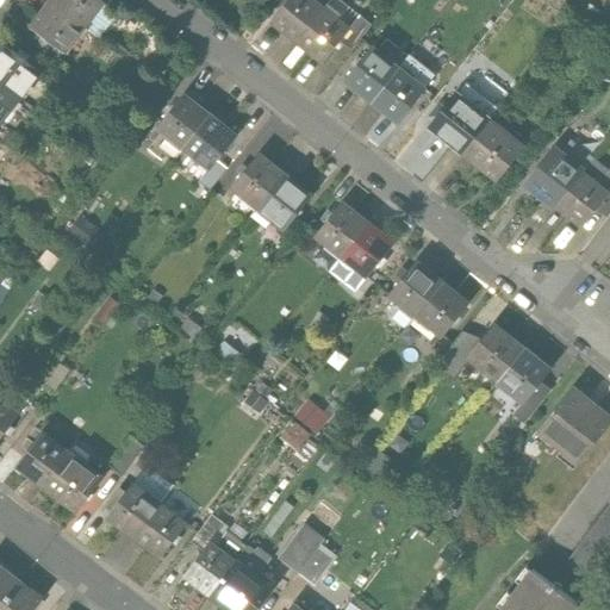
[(62,51),(81,26),(45,0),(26,25),(62,51)]
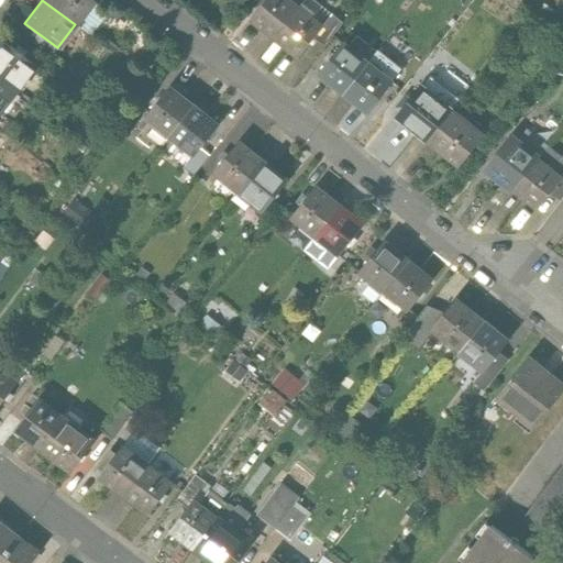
[(88,0),(42,0),(75,24),(91,2),(88,0)]
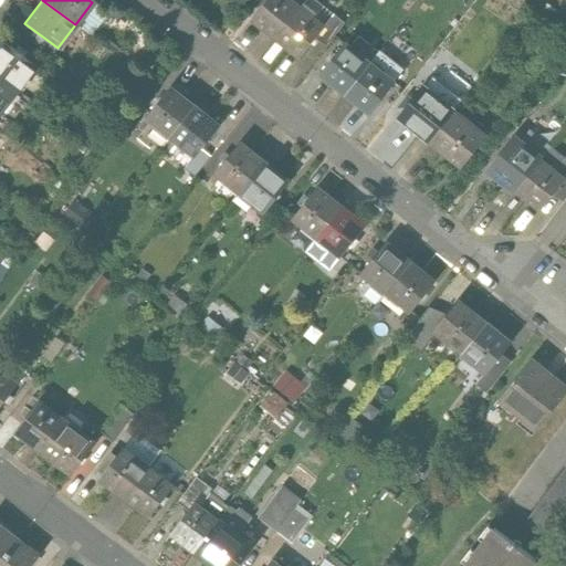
[(269,0),(253,22),(276,40),(301,9),(290,0),(269,0)]
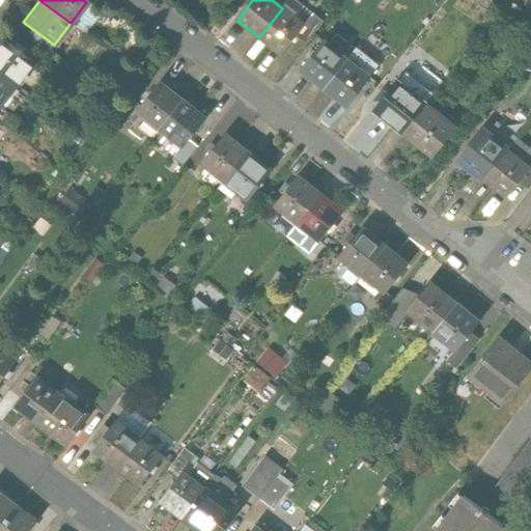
[(466,0),(484,12),(488,5),(493,0),(466,0)]
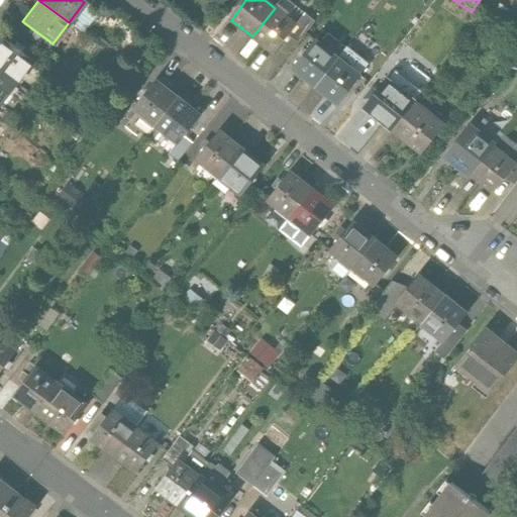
[(480,0),(476,5),(489,14),(498,0),(480,0)]
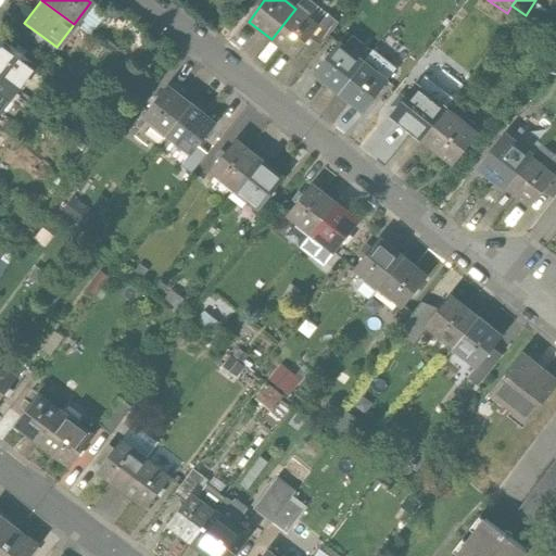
[(318,26),(295,9),(272,39),(294,58),(310,38),(318,26)]
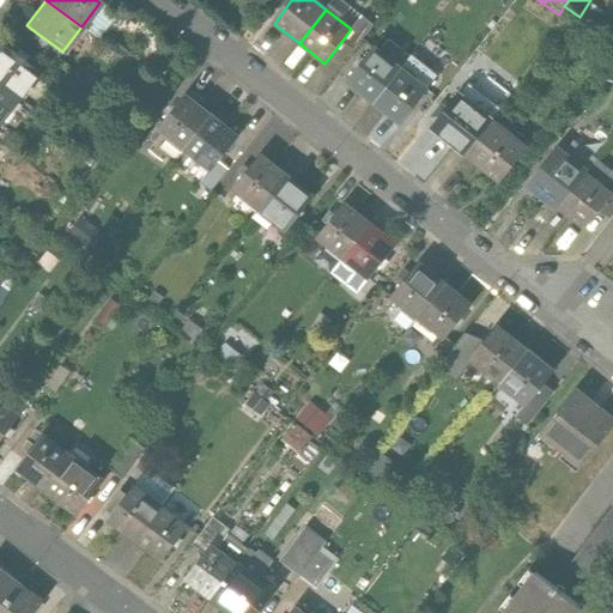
[(362,17),(351,29),(341,42),(352,52),(372,25),(362,17)]
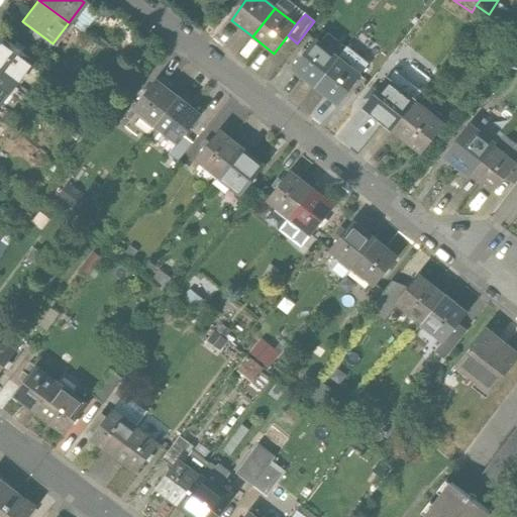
[(2,37),(0,40),(0,67),(17,80),(32,61),(2,37)]
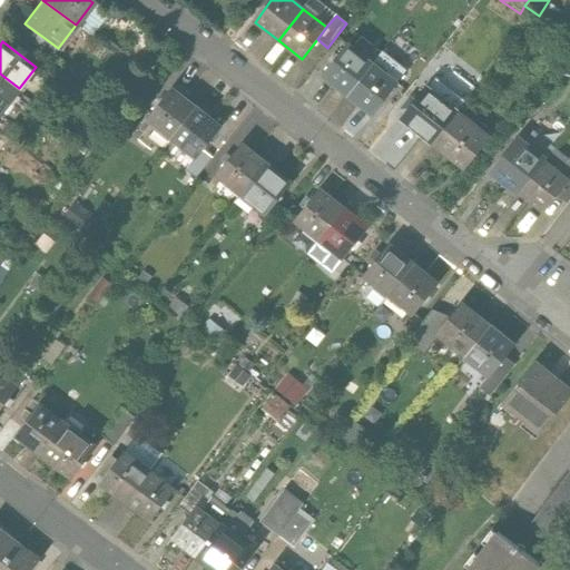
[(322,76),(346,95),(372,62),(347,43),(322,76)]
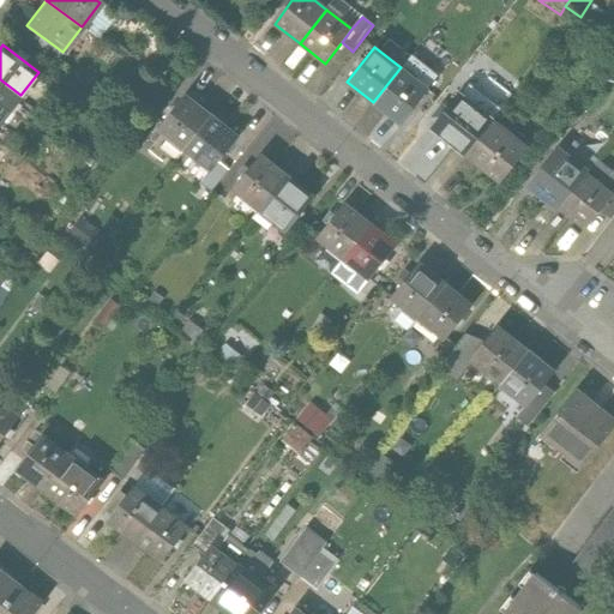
[(427,89),(401,67),(373,102),(399,124),(427,89)]
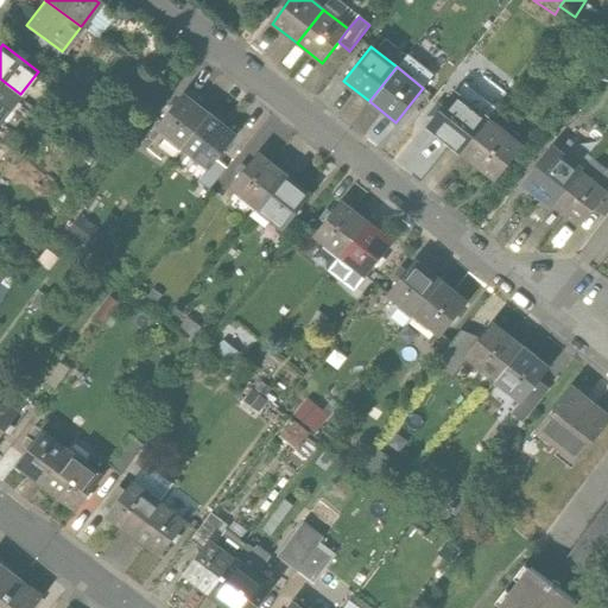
[(0,121),(20,94),(0,78),(0,121)]
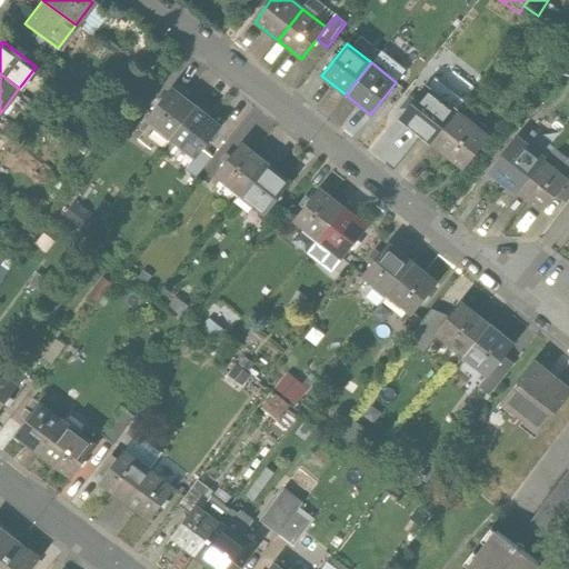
[(401,120),(432,145),(457,113),(426,89),(401,120)]
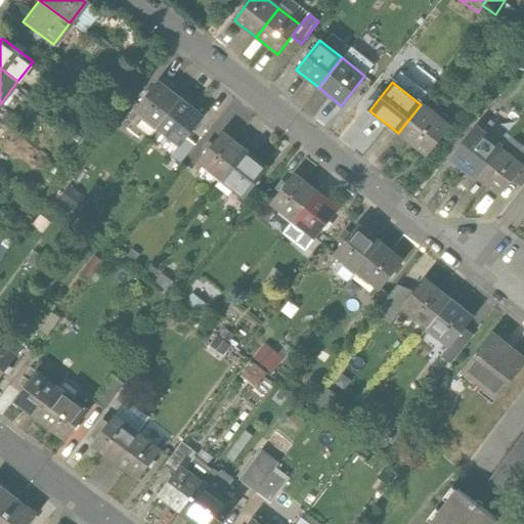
[(136,111),(158,129),(180,100),(159,83),(136,111)]
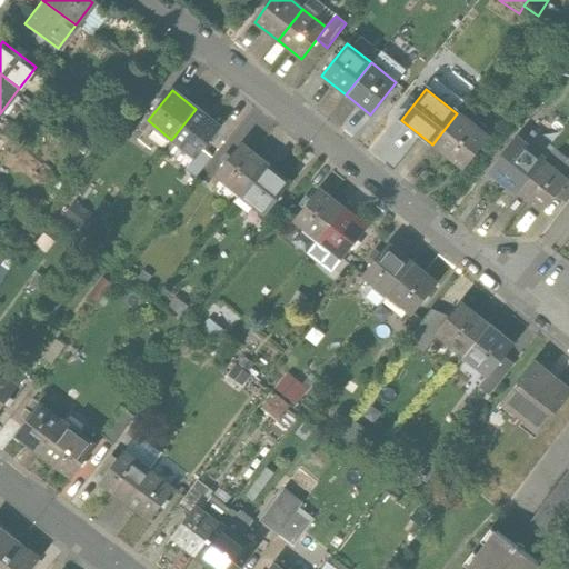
[(219,129),(196,109),(171,140),(195,159),(219,129)]
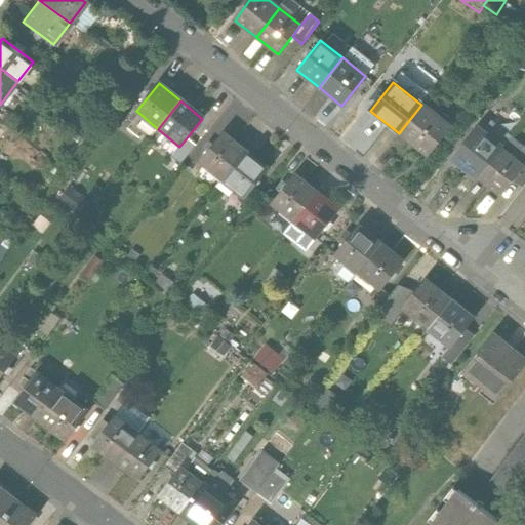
[(450,127),(421,105),(399,133),(428,156),(450,127)]
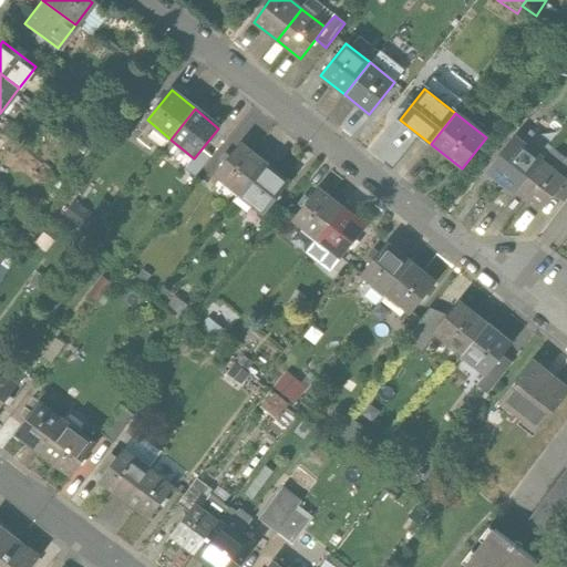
[(492,173),(516,192),(542,160),(517,141),(492,173)]
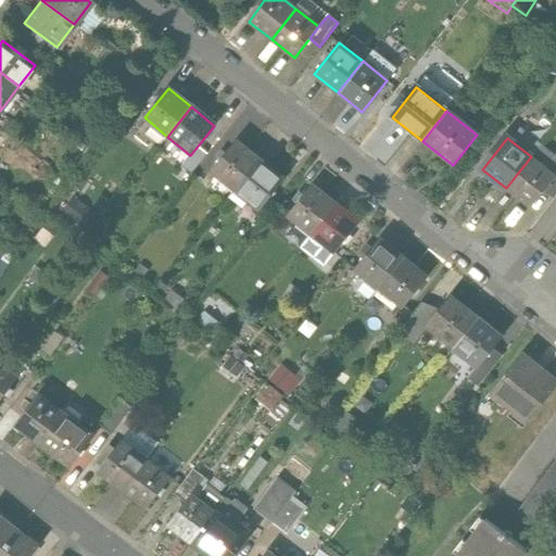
[(211,172),(234,190),(258,160),(235,141),(211,172)]
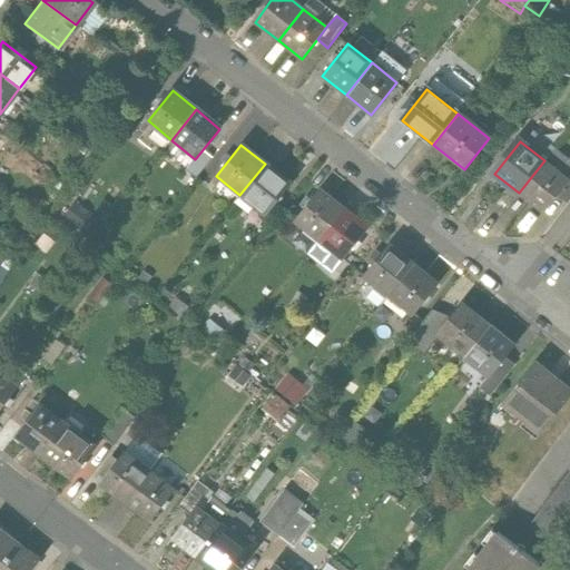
[(560,173),(544,160),(519,193),(543,212),(554,198),(569,179),(560,173)]
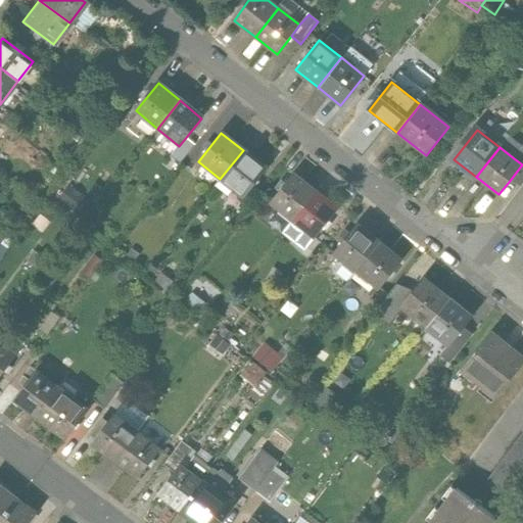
[(522,148),(522,147),(514,158),(522,164),(509,182),(520,187),(522,183),(522,148)]
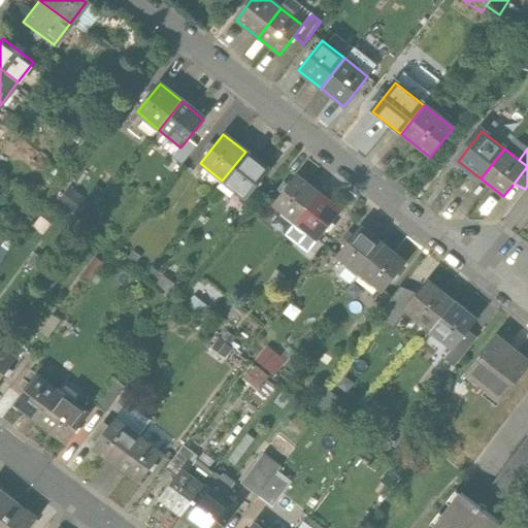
[(267,169),(245,152),(222,180),(244,198),(267,169)]
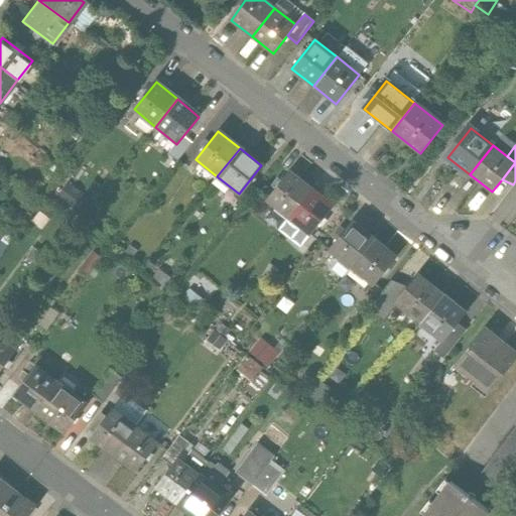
[(270,201),(290,217),(312,188),(293,172),(270,201)]
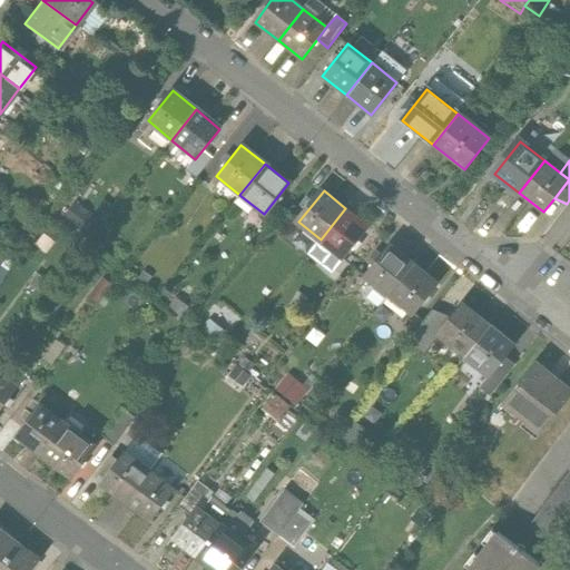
[(49,204),(40,196),(29,208),(37,216),(49,204)]
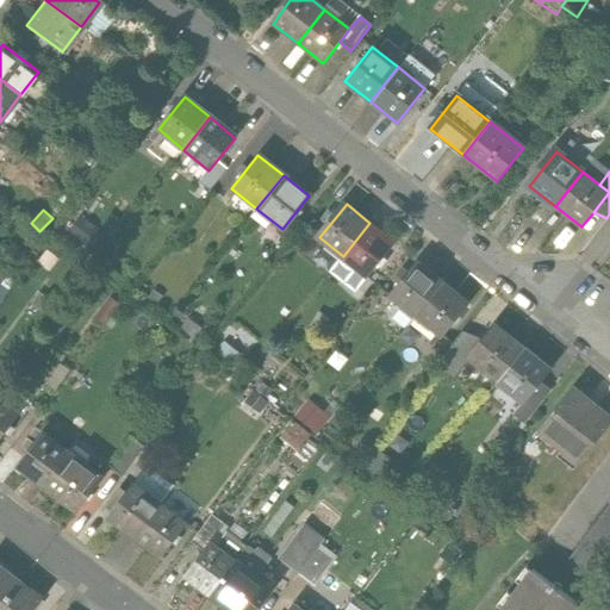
[(394,243),(369,223),(343,256),(368,277),(394,243)]
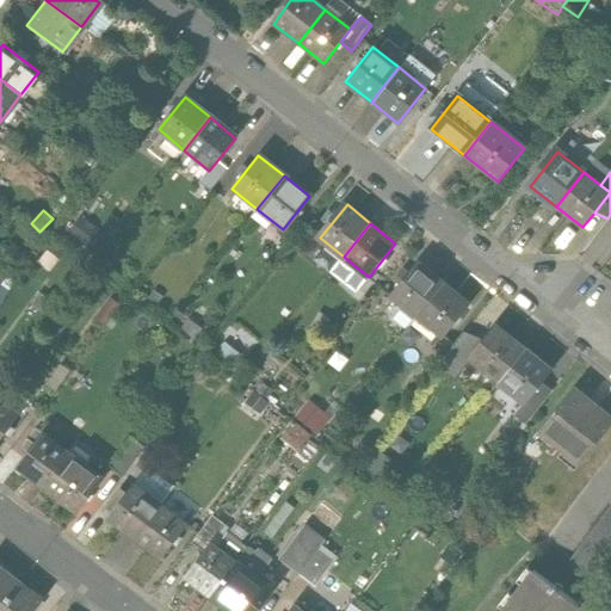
[(389,295),(415,318),(444,284),(418,261),(389,295)]
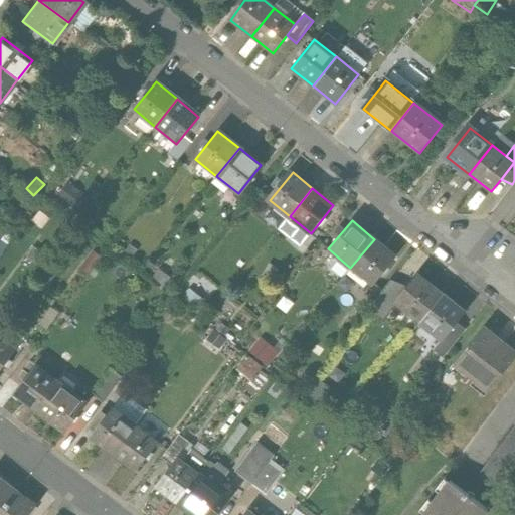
[(394,256),(374,239),(350,268),(371,285),(394,256)]
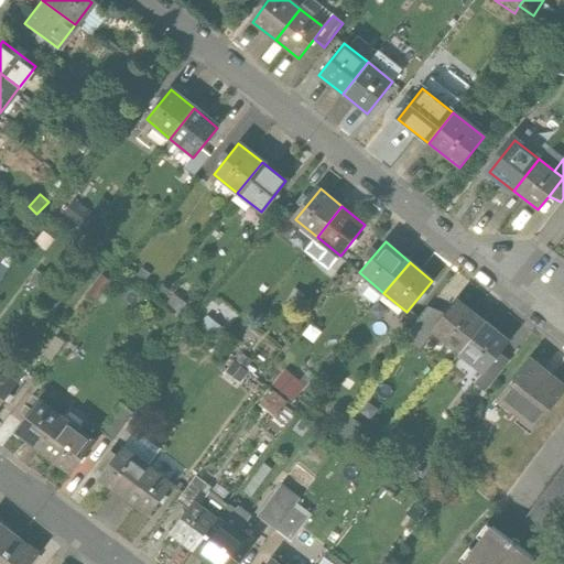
[(149,273),(141,268),(134,277),(142,282),(149,273)]
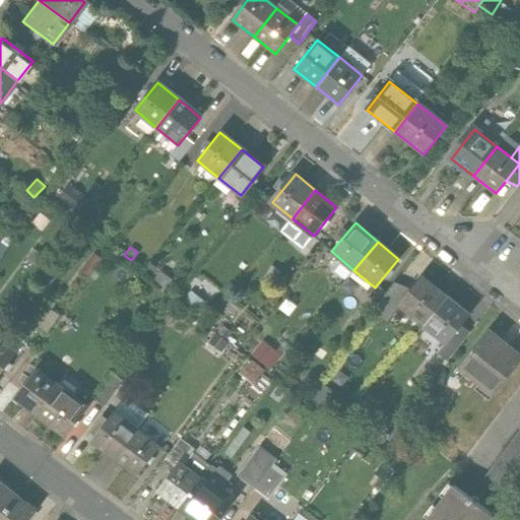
[(172,280),(159,270),(152,279),(165,289),(172,280)]
